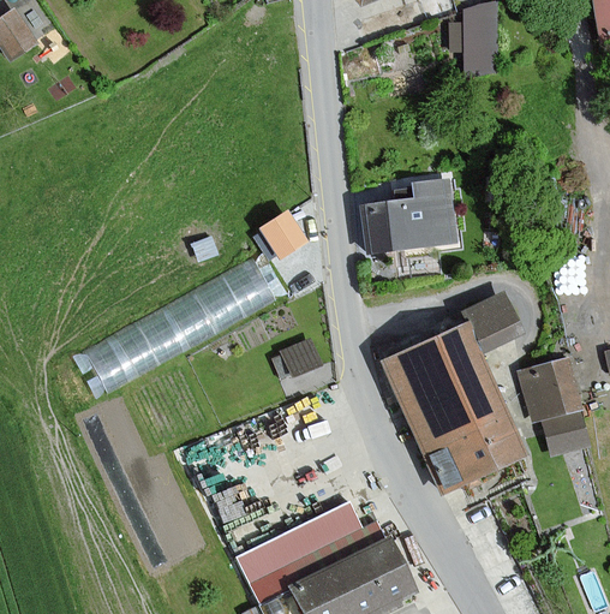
[(461,15),(444,16),(446,45),(462,43),(462,69),(492,67),(490,0),(460,0),(461,15)]
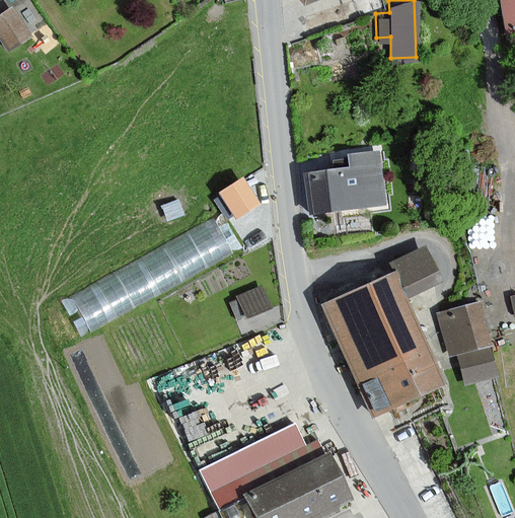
[(496,0),(502,37),(514,33),(514,0),(496,0)]
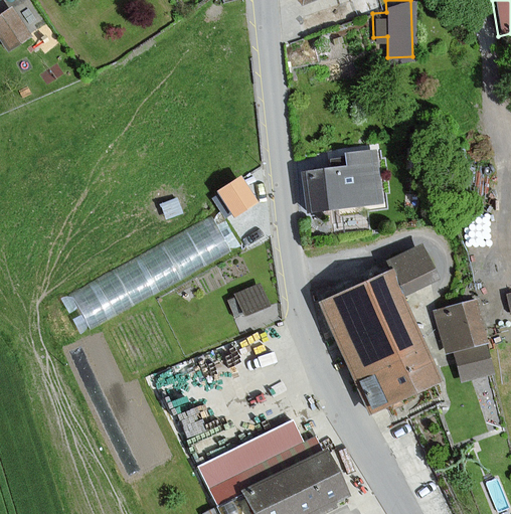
[(29,35),(9,6),(0,12),(0,40),(7,51),(29,35)]
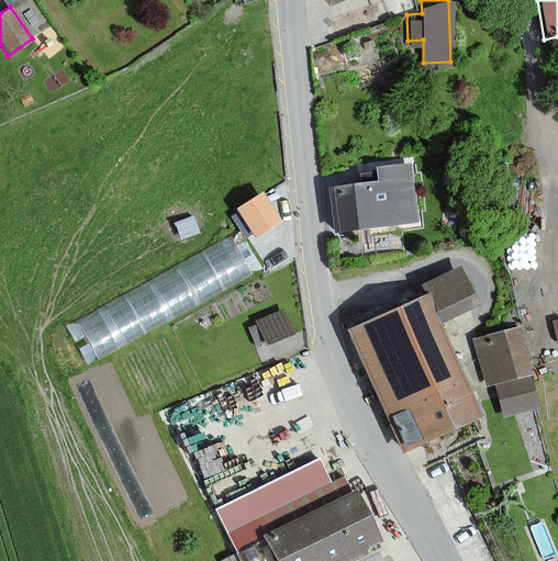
[(408,165),(375,168),(377,180),(328,186),(333,228),(414,220),(408,165)]
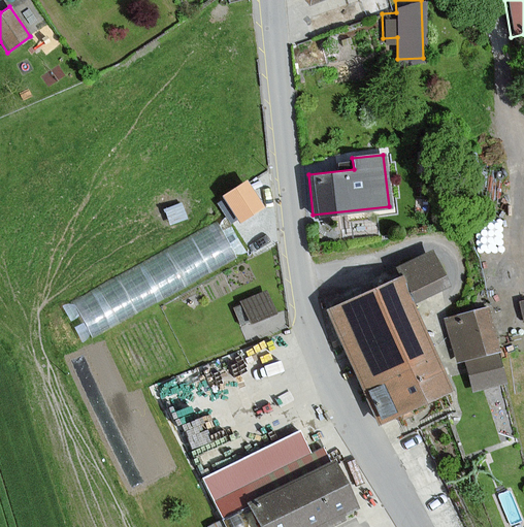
[(262,206),(246,182),(223,196),(238,221),(262,206)]
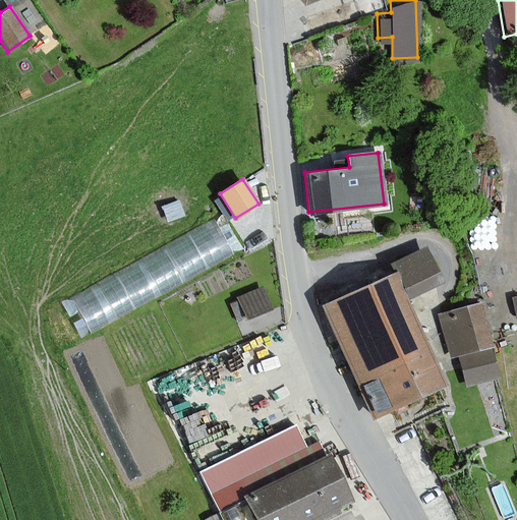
[(216,220),(67,287),(83,323),(232,255),(216,220)]
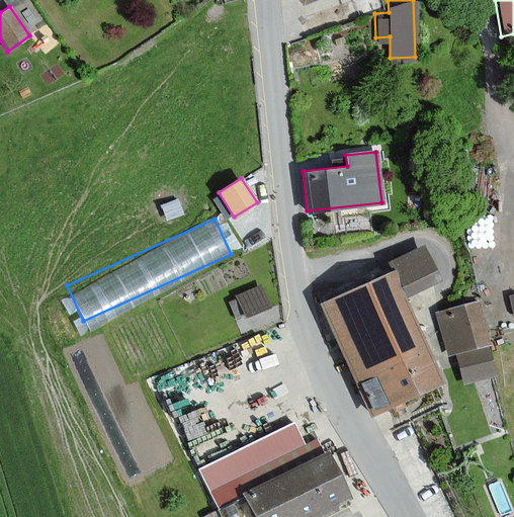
[(438,280),(422,245),(390,261),(394,270),(406,295),(438,280)]
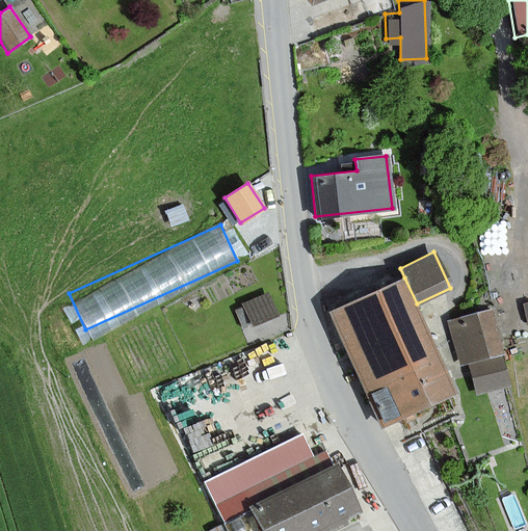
[(328,312),(380,427),(456,393),(417,303),(404,277),(328,312)]
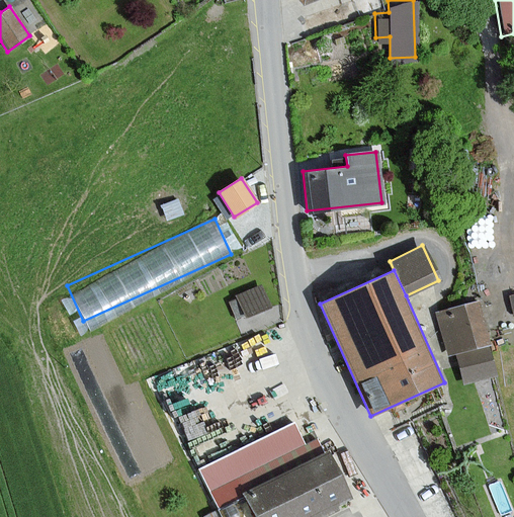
[(232,289),(239,312),(267,302),(260,280),(232,289)]
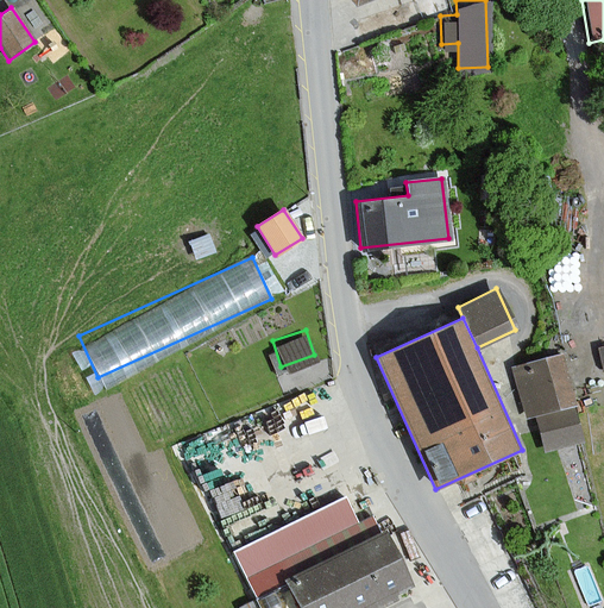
[(574,405),(561,353),(513,367),(526,418),(534,415),(574,405)]
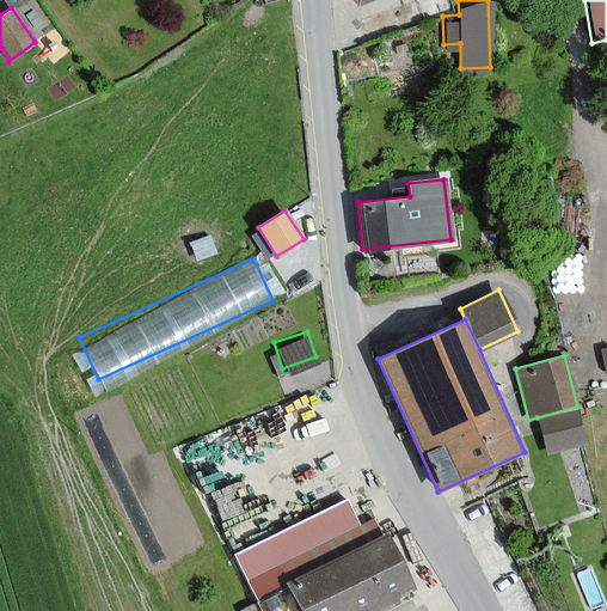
[(587,444),(577,407),(537,417),(546,454),(587,444)]
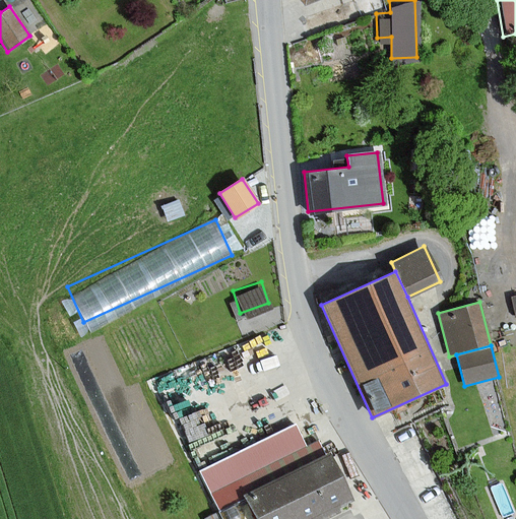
[(186,437),(204,430),(197,413),(180,420),(186,437)]
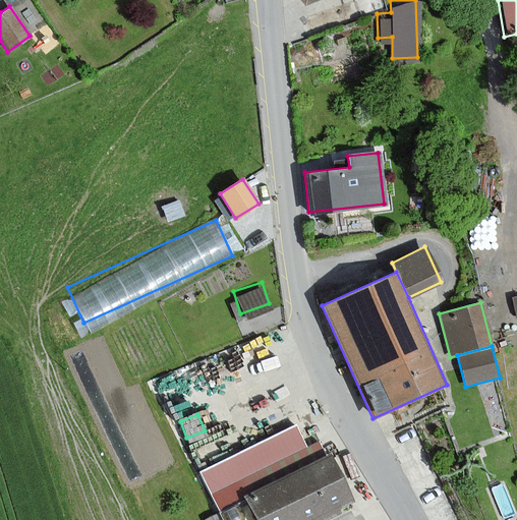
[(200,519),(306,519),(346,500),(325,458),(323,459),(314,443),(305,448),(294,424),(195,471),(215,512),(200,519)]
